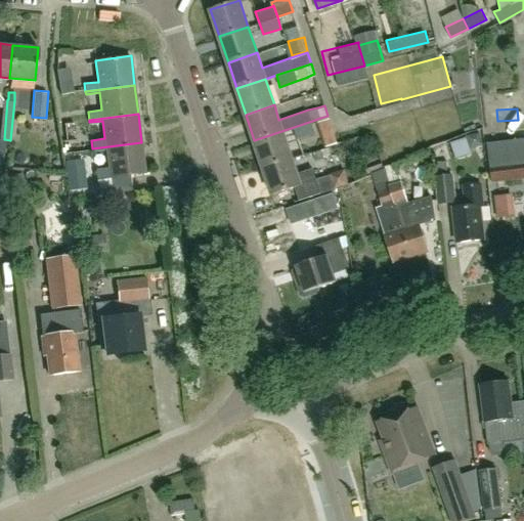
[(337,141),(329,118),(316,122),(324,145),(337,141)]
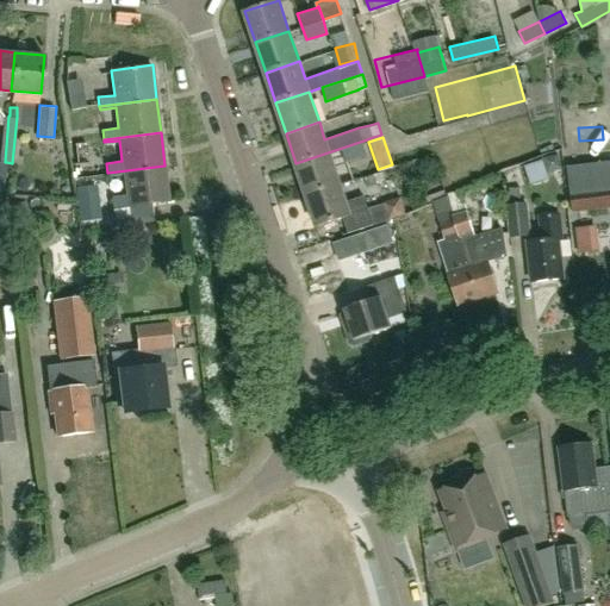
[(79,162),(88,161),(86,141),(75,142),(79,162)]
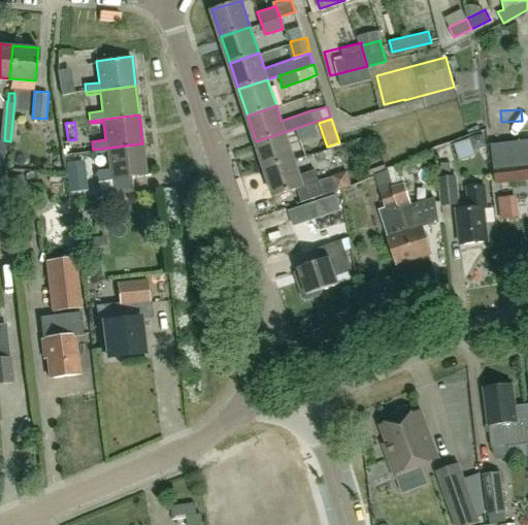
[(256,141),(265,168),(294,158),(306,154),(301,139),(318,133),(315,122),(256,141)]
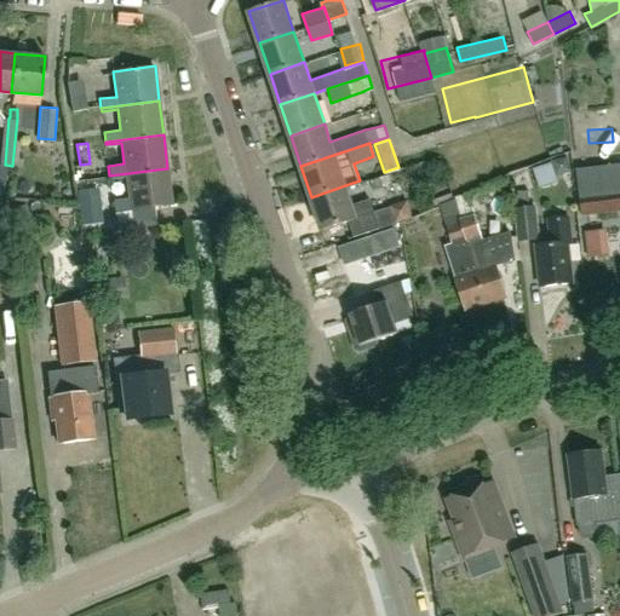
[(619,161),(575,167),(581,214),(608,211),(619,208),(619,161)]
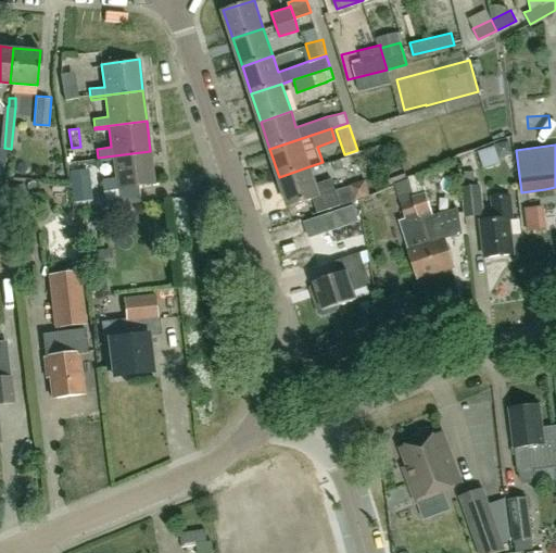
[(150,151),(98,158),(98,160),(113,158),(115,177),(101,179),(102,190),(117,189),(116,187),(154,181),(150,151)]
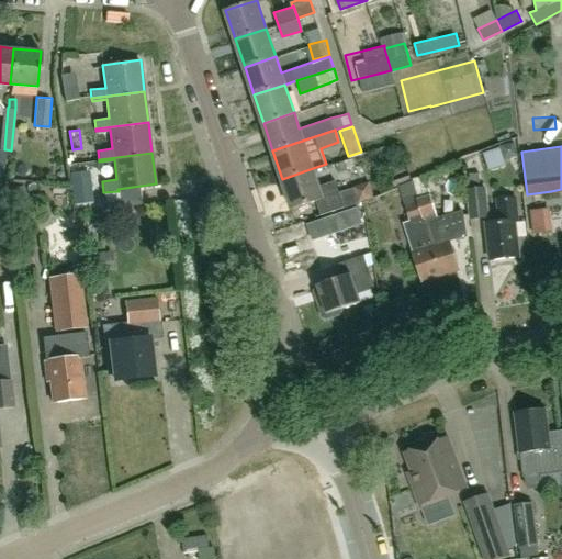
[(313,168),(282,179),(292,208),(322,198),(322,197),(339,191),(335,179),(318,185),(313,168)]
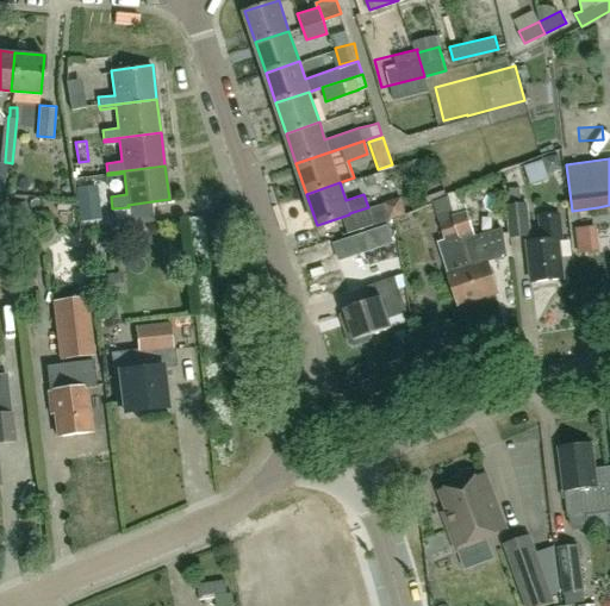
[(473,231),(467,212),(475,210),(472,192),(470,185),(446,194),(459,235),(464,233),(473,231)]
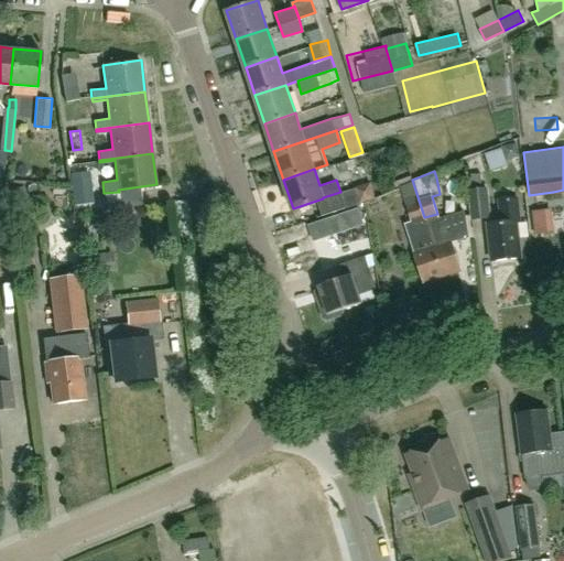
[(424,217),(412,180),(401,184),(404,195),(407,204),(405,205),(411,222),(405,223),(414,248),(412,248),(423,281),(442,276),(432,243),(437,241),(430,219),(429,216),(424,217)]
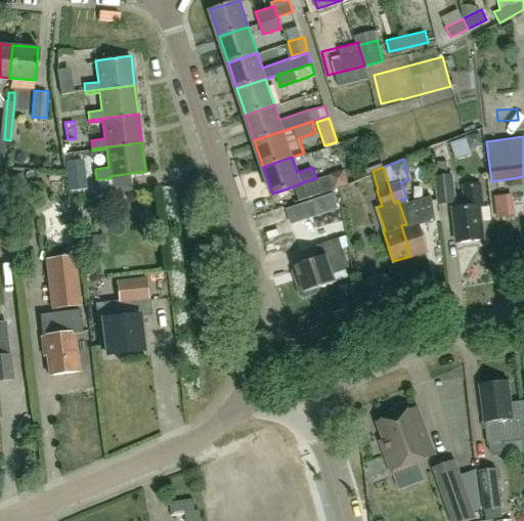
[(331,178),(321,181),(324,188),(348,180),(344,168),(329,173),(331,178)]
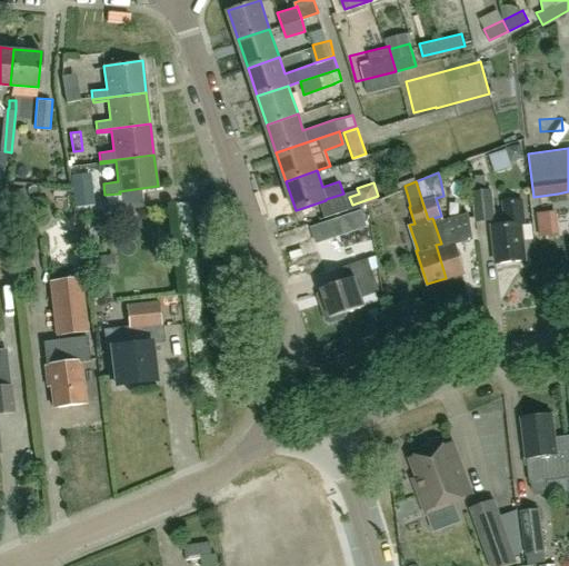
[(476,218),(495,217),(491,189),(473,190),(476,218)]
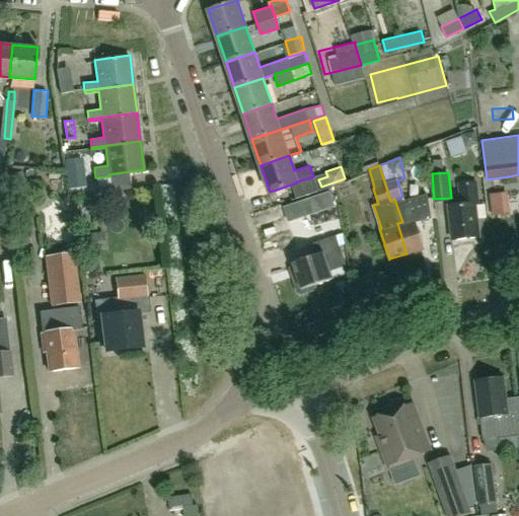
[(49,193),(68,193),(68,173),(49,173),(49,193)]
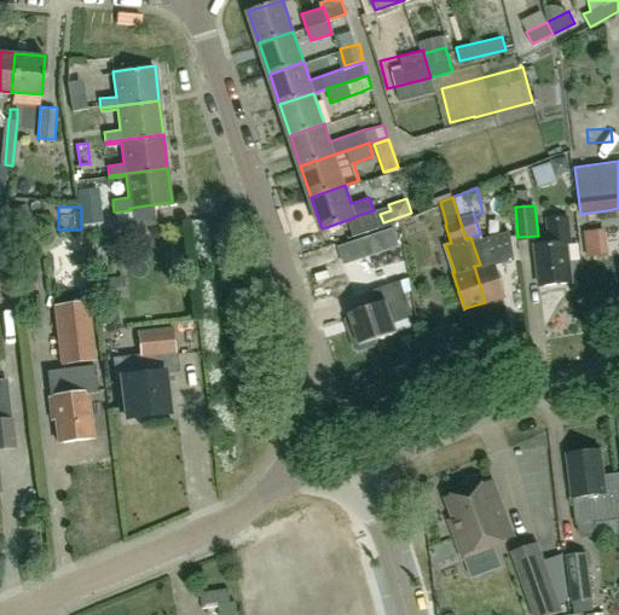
[(566,242),(570,242),(567,216),(548,219),(550,242),(534,244),(539,284),(571,280),(566,242)]
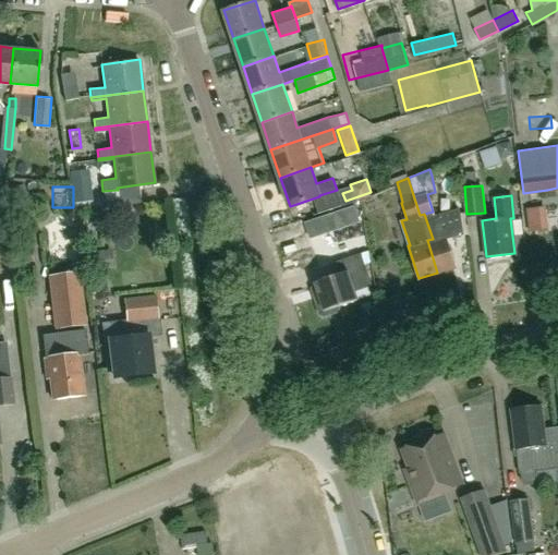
[(525,205),(531,229),(552,224),(545,200),(525,205)]
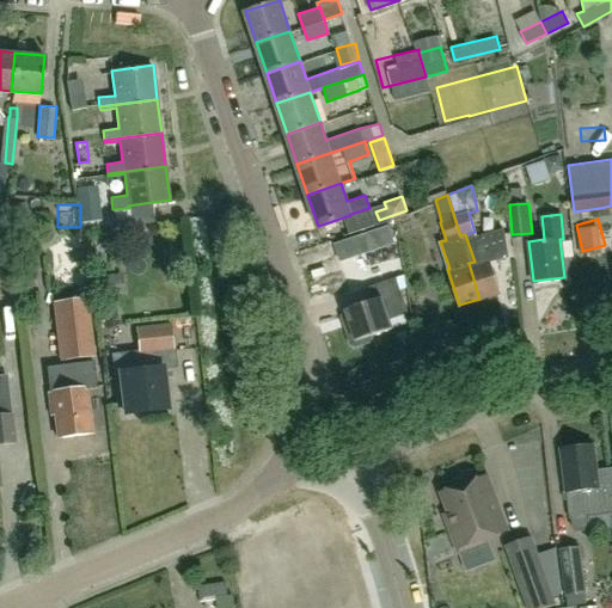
[(469,263),(479,299),(501,292),(491,260),(508,255),(503,226),(466,238),(475,262),(469,263)]
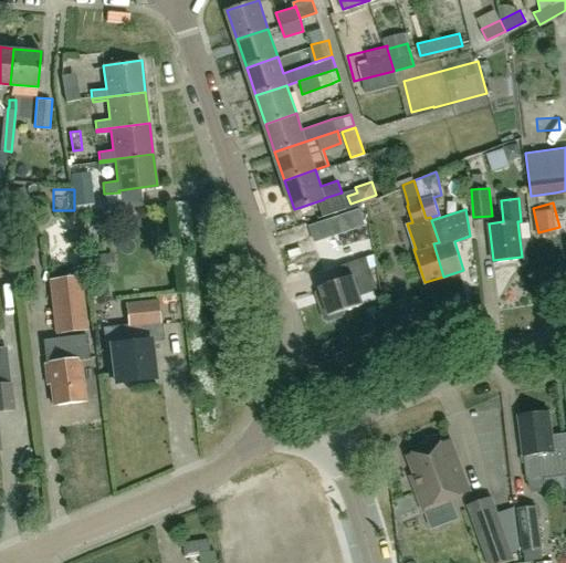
[(307,229),(313,246),(363,228),(357,211),(307,229)]
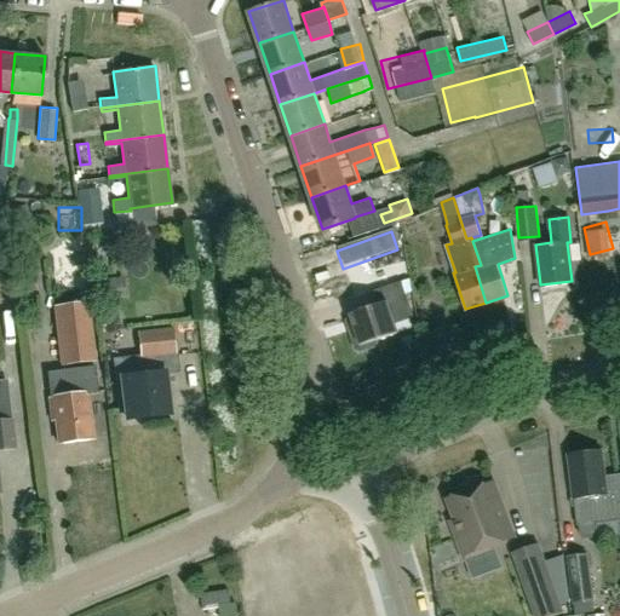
[(349,314),(352,326),(350,327),(348,332),(354,349),(359,350),(373,345),(375,341),(374,339),(397,330),(386,301),(406,295),(400,280),(372,288),(377,304),(349,314)]
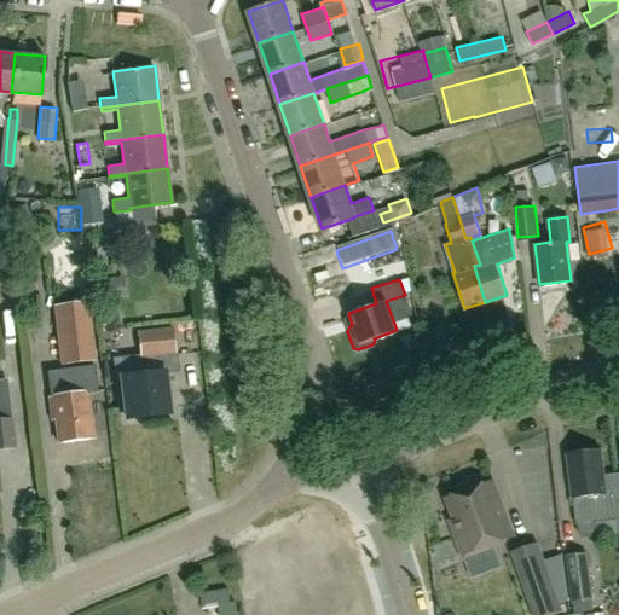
[(56,305),(63,363),(94,359),(88,301),(56,305)]
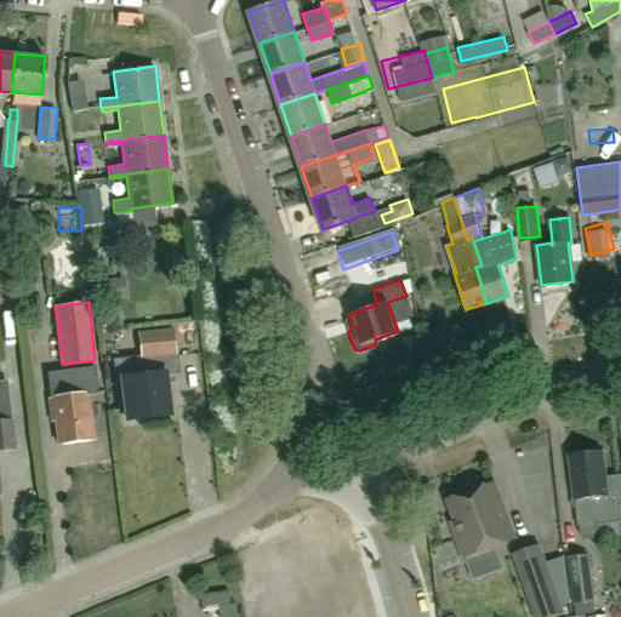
[(134,355),(136,375),(123,376),(127,418),(169,413),(164,372),(160,372),(159,354),(177,353),(174,327),(138,331),(141,354),(134,355)]
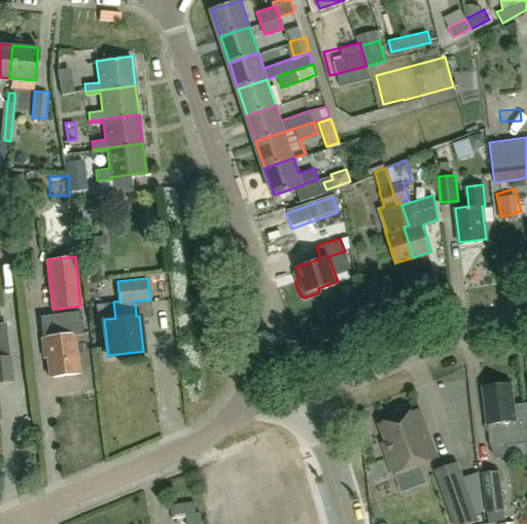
[(38,315),(41,336),(44,356),(46,355),(48,376),(55,375),(56,380),(74,377),(73,373),(79,372),(74,334),(82,333),(79,310),(38,315)]
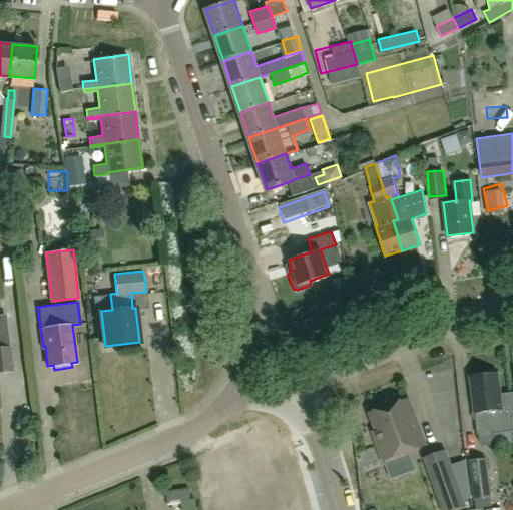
[(0,405),(0,372),(12,371),(9,346),(0,346),(0,406),(0,405)]
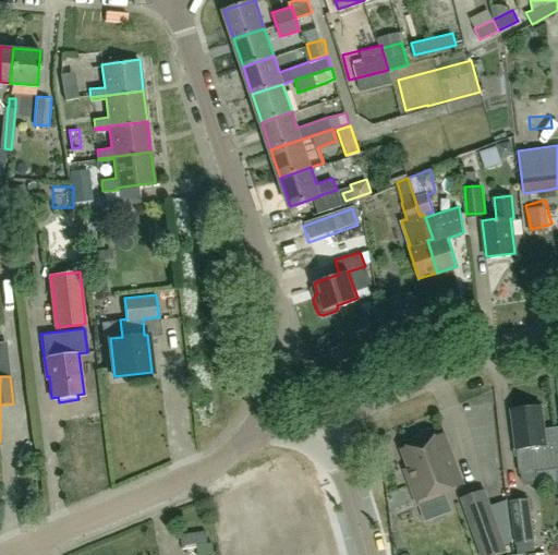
[(511,408),(517,448),(521,481),(525,484),(534,483),(537,479),(537,474),(544,474),(544,469),(557,467),(557,460),(557,451),(555,430),(544,432),(541,405),(511,408)]
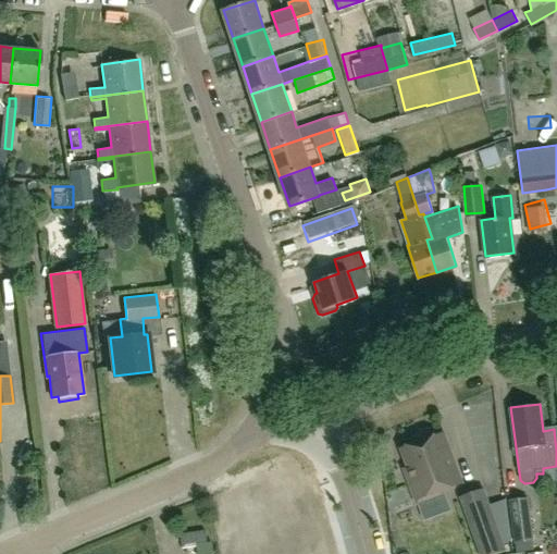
[(461,481),(443,432),(401,447),(413,478),(409,479),(417,499),(421,496),(424,499),(433,495),(434,492),(461,481)]
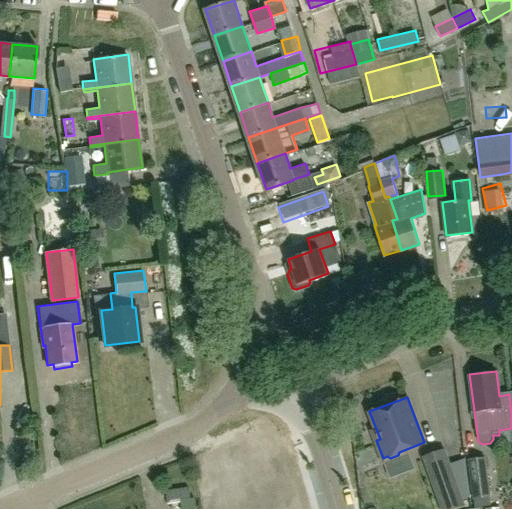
[(251,494),(280,492),(276,442),(247,444),(251,494)]
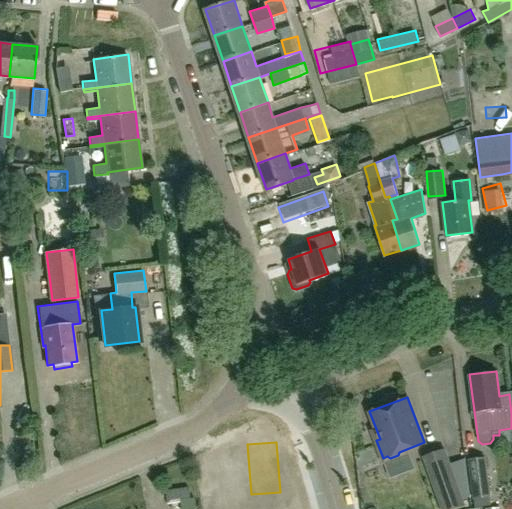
[(451,508),(464,504),(444,448),(423,455),(441,508),(451,508)]
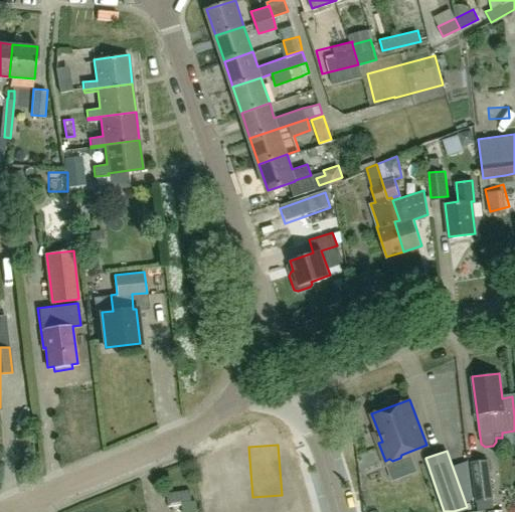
[(475,500),(493,498),(489,459),(470,461),(475,500)]
